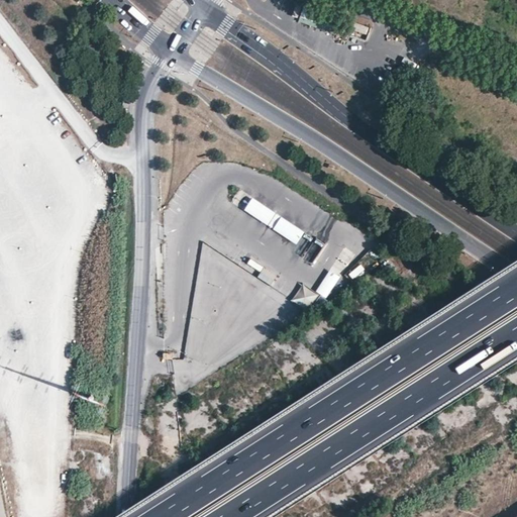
[(371,27),(304,4),(300,16),(348,33),(366,39),(371,27)]
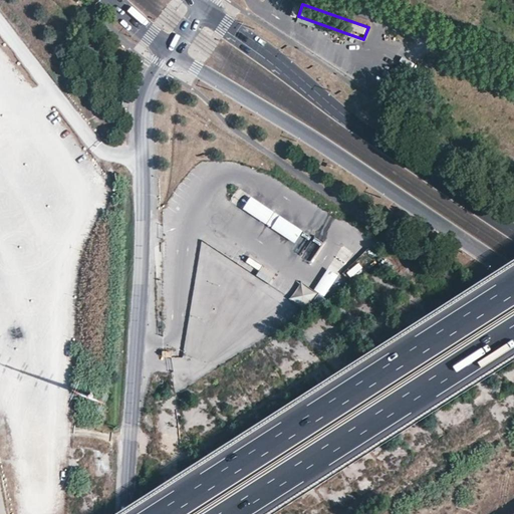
[(323,241),(251,194),(241,209),(292,243),(290,250),(309,262),(323,241)]
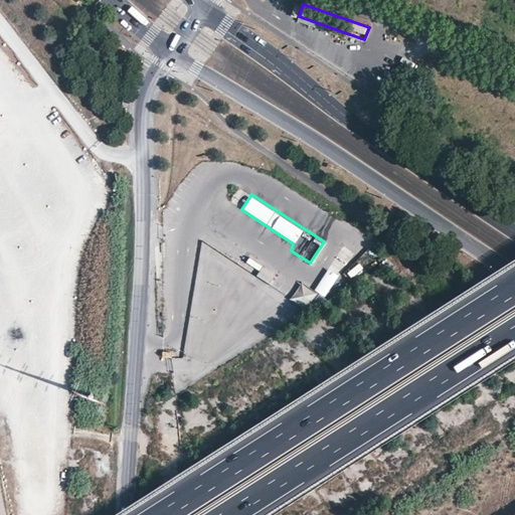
[(261,271),(258,276),(270,284),(276,275),(251,259),(248,263),(261,271)]
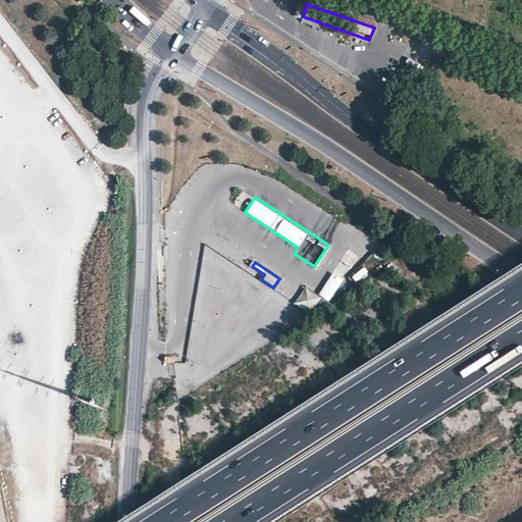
[(364,265),(353,277),(359,282),(370,271),(364,265)]
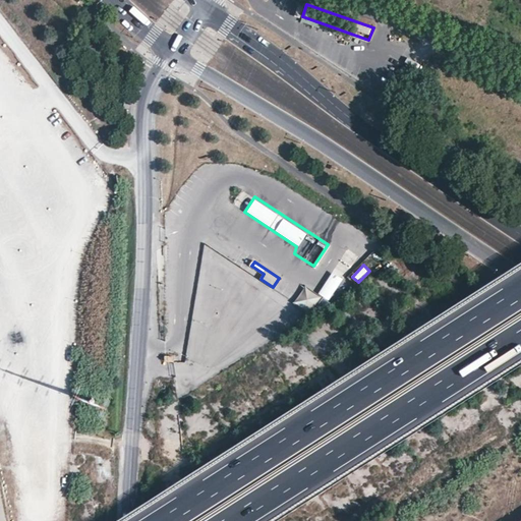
[(333,272),(319,293),(330,300),(343,278),(333,272)]
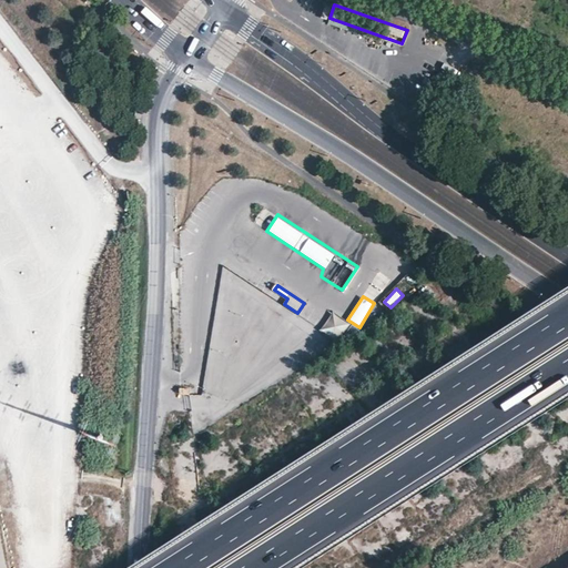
[(350,344),(358,327),(331,313),(322,330),(350,344)]
